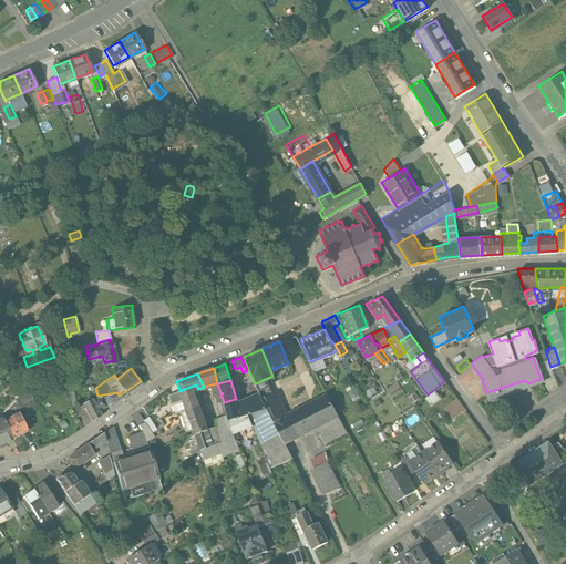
[(193,386),(179,391),(186,409),(198,404),(196,398),(201,397),(198,390),(194,391),(193,386)]
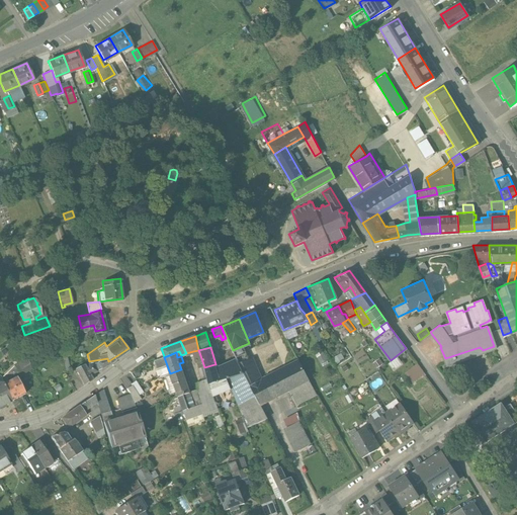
[(26,355),(13,363),(20,373),(30,367),(26,355)]
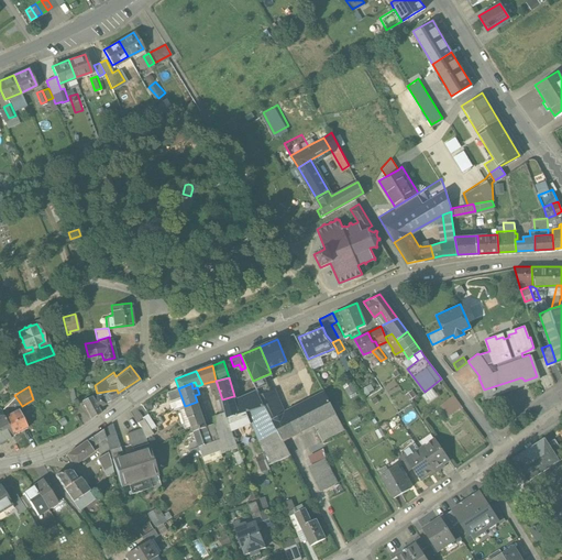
[(185,406),(178,388),(178,387),(167,392),(172,405),(172,408),(173,408),(173,409),(185,406)]
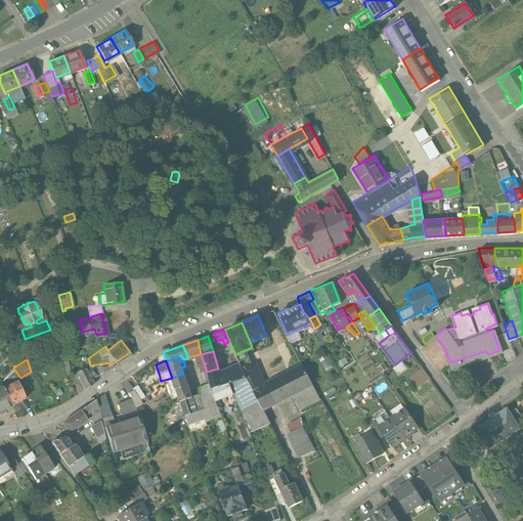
[(264,383),(254,360),(241,366),(253,389),(264,383)]
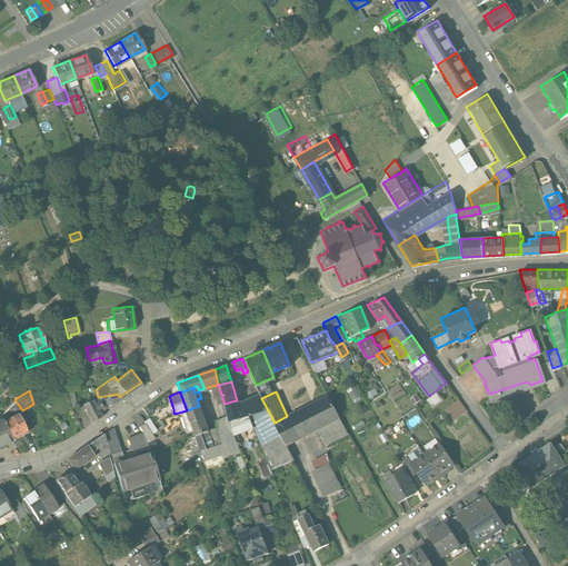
[(118,394),(98,397),(91,398),(82,404),(92,420),(100,415),(98,410),(120,398),(119,397),(118,394)]
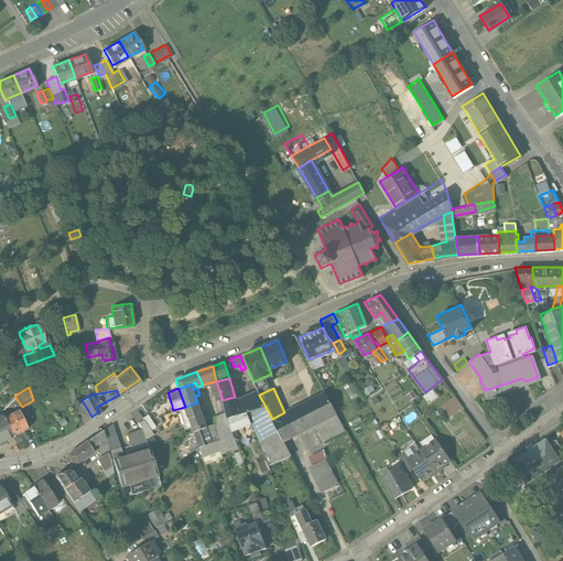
[(246,411),(264,406),(257,390),(234,400),(238,413),(237,413),(237,414),(246,411)]
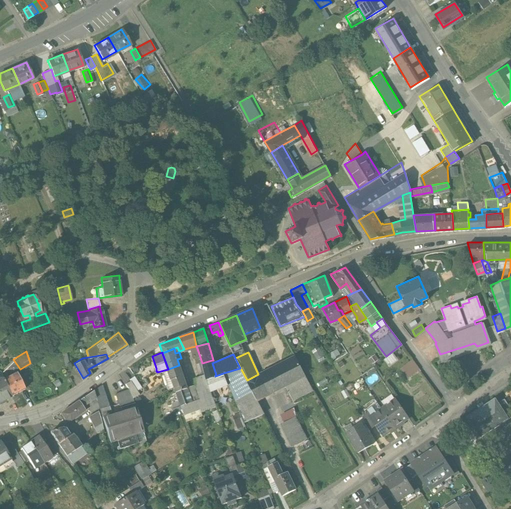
[(247,380),(256,399),(285,385),(292,400),(312,389),(295,356),(258,374),(247,380)]
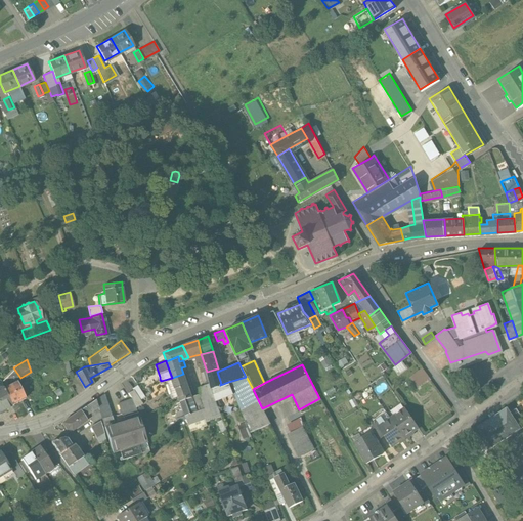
[(413,381),(417,386),(429,377),(422,366),(411,374),(416,379),(413,381)]
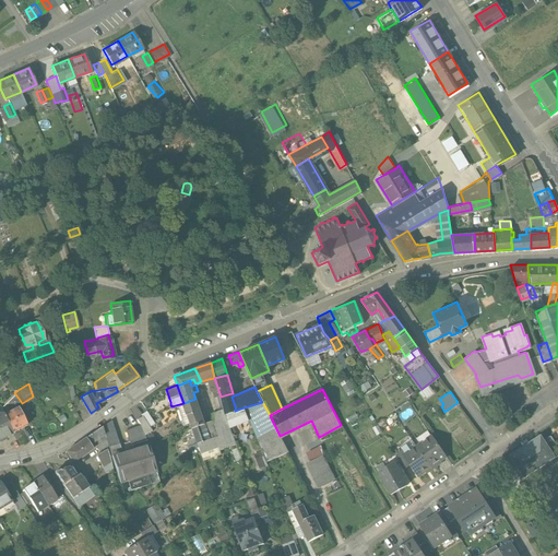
[(244,407),(235,411),(235,410),(236,410),(232,397),(232,393),(221,397),(222,399),(221,400),(223,407),(224,413),(228,425),(248,417),(244,407)]
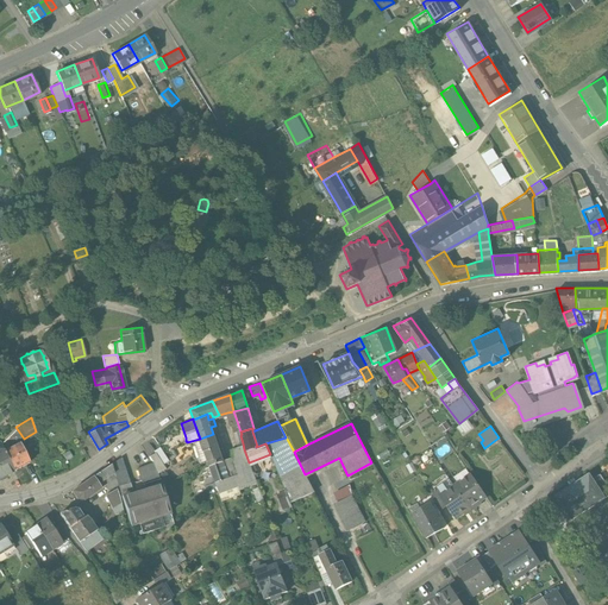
[(213,434),(200,439),(208,464),(215,461),(215,460),(217,460),(221,459),(220,455),(218,449),(223,448),(221,443),(217,445),(213,434)]
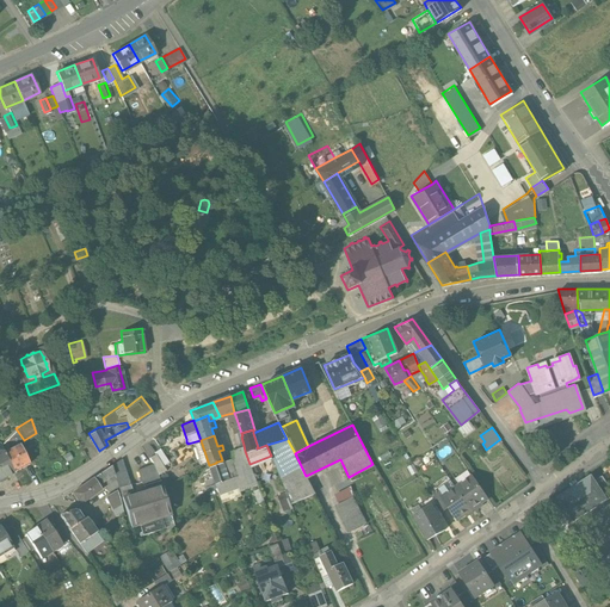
[(295,453),(287,439),(266,445),(271,456),(290,502),(314,493),(306,476),(295,453)]
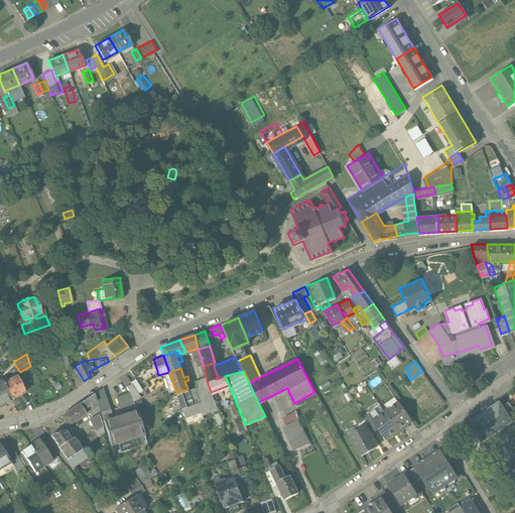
[(16,374),(3,380),(11,397),(24,390),(16,374)]
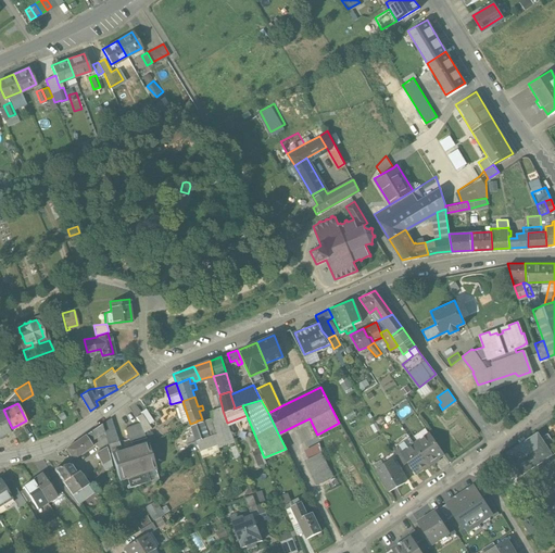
[(223,411),(222,405),(210,410),(211,416),(202,419),(207,435),(228,427),(227,423),(223,411)]
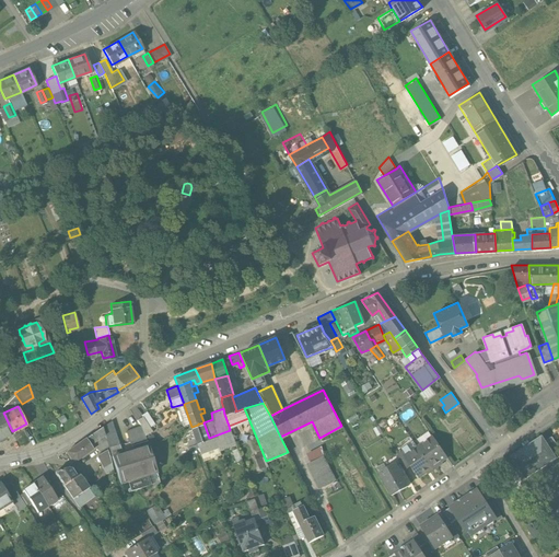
[(141,414),(149,426),(154,422),(147,409),(141,414)]
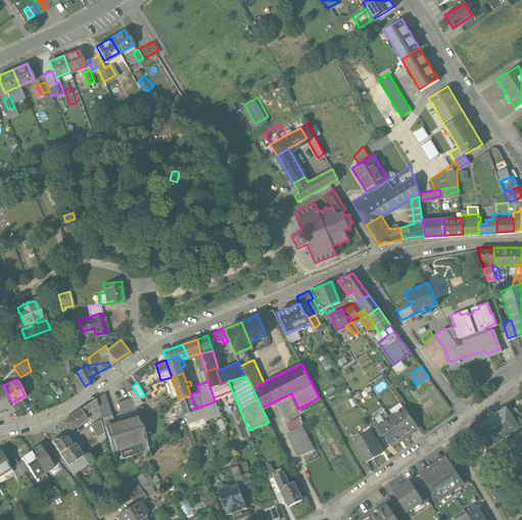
[(0,409),(11,403),(3,385),(0,385),(0,409)]
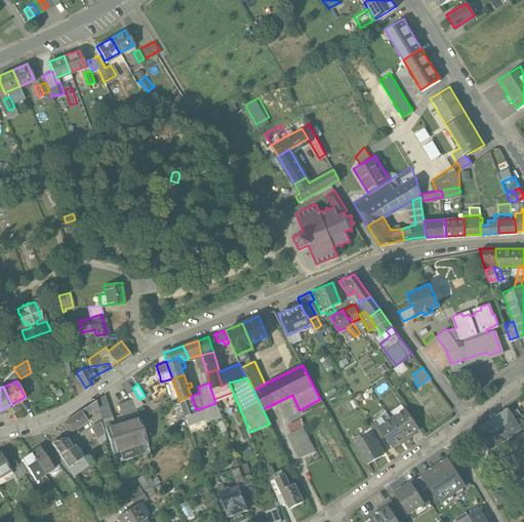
[(133,400),(135,406),(142,403),(133,389),(128,392),(131,397),(133,400)]
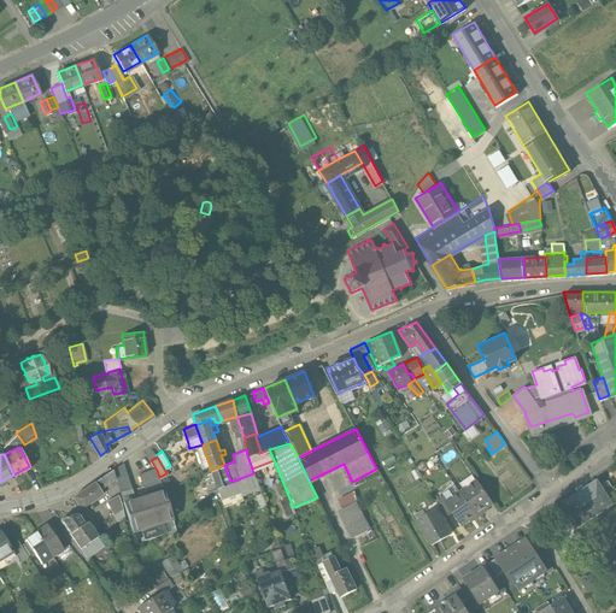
[(115,478),(124,475),(121,464),(111,470),(115,478)]
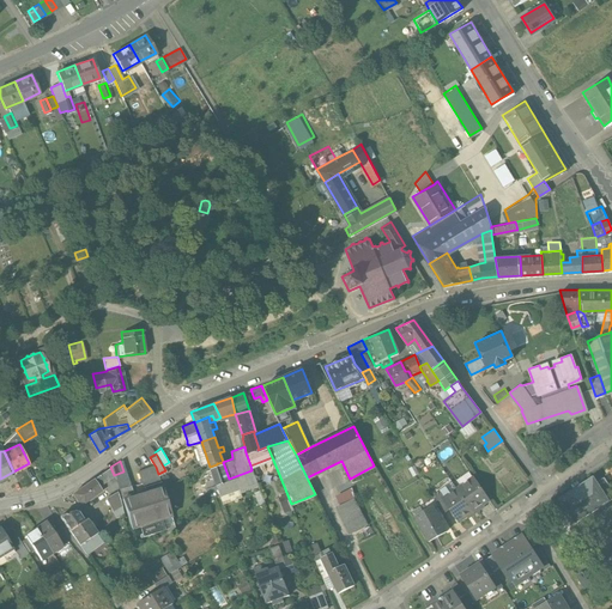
[(229,479),(223,462),(218,463),(222,473),(224,480),(229,479)]
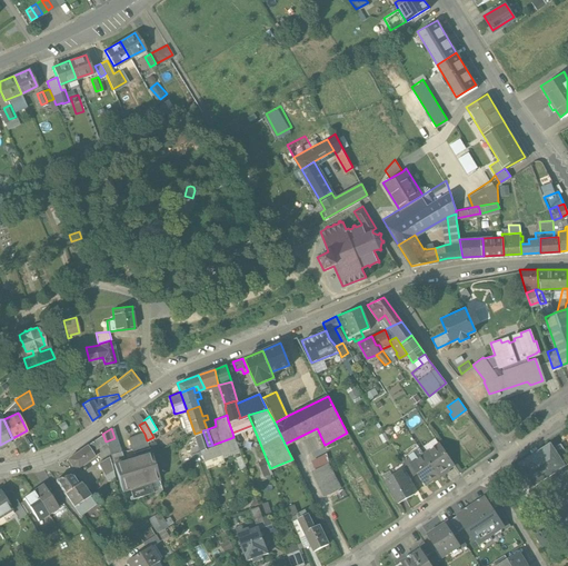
[(132,452),(149,446),(147,440),(145,434),(142,432),(127,436),(132,452)]
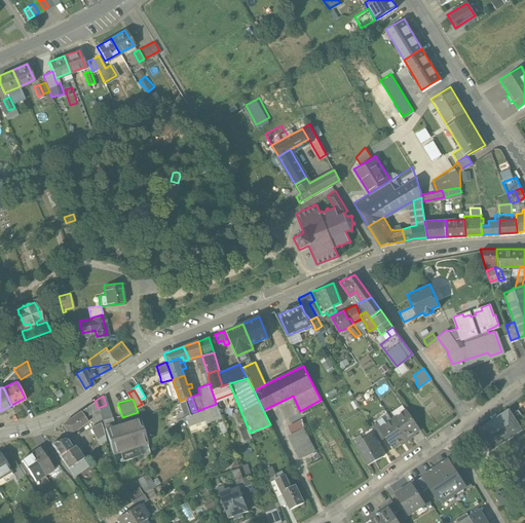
[(188,407),(186,399),(180,401),(183,409),(188,407)]
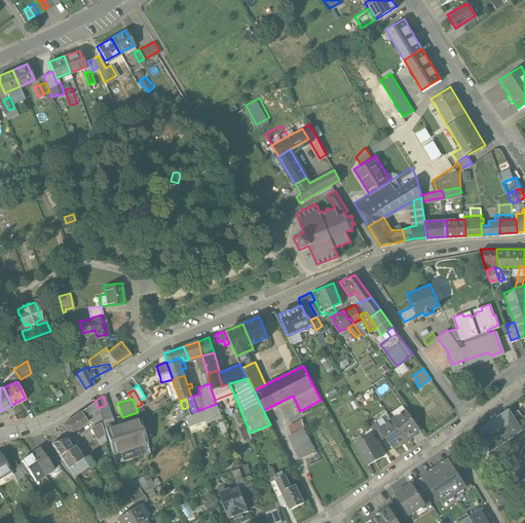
[(83,417),(98,408),(95,401),(61,424),(65,431),(71,432),(86,422),(83,417)]
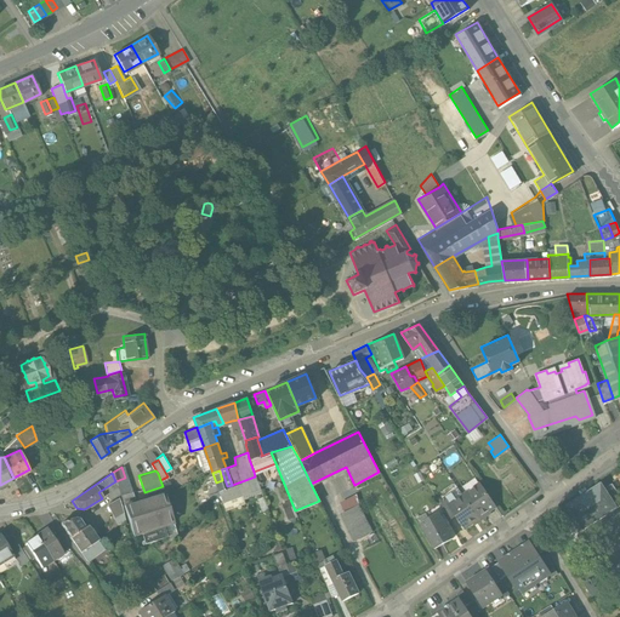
[(476,475),(459,486),(464,493),(478,515),(495,504),(476,475)]
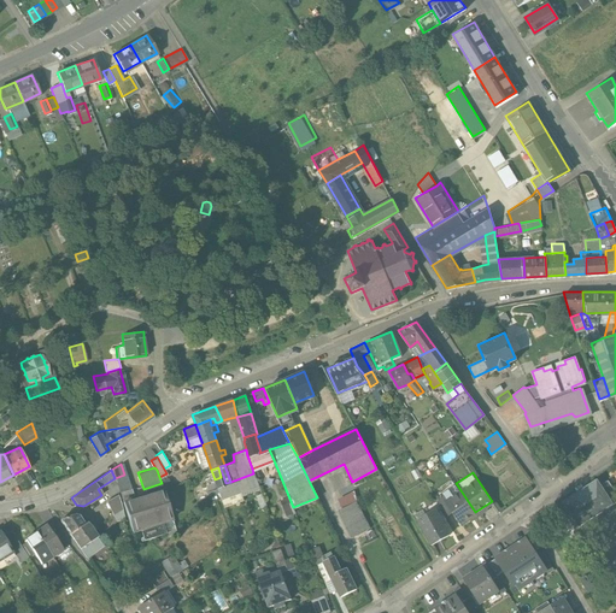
[(221,477),(215,479),(218,490),(226,508),(245,501),(244,497),(260,491),(253,473),(230,482),(226,483),(223,476),(221,477)]
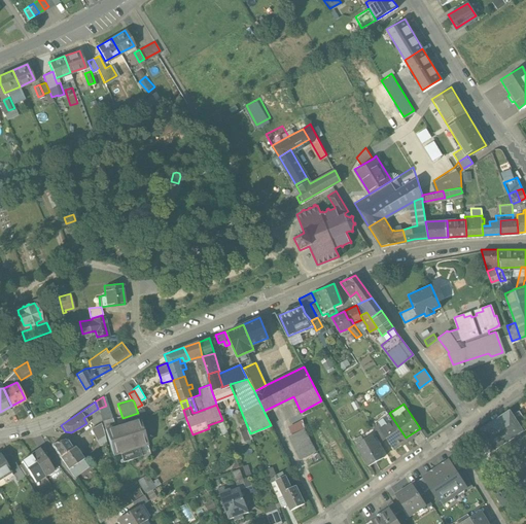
[(106,406),(98,409),(99,411),(101,418),(107,437),(111,452),(119,450),(121,459),(149,451),(138,413),(123,418),(124,421),(108,426),(105,418),(110,416),(106,406)]
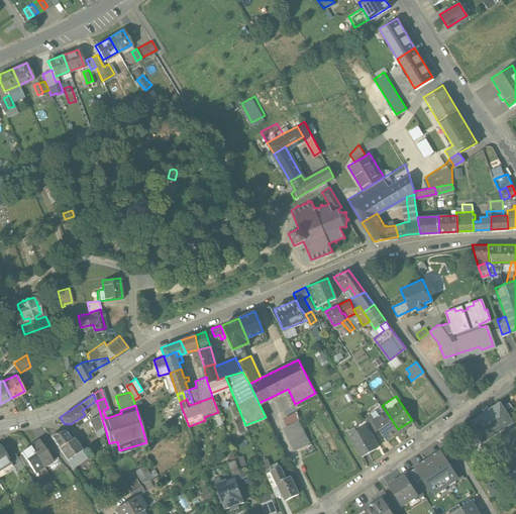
[(503,399),(471,420),(484,440),(515,419),(503,399)]
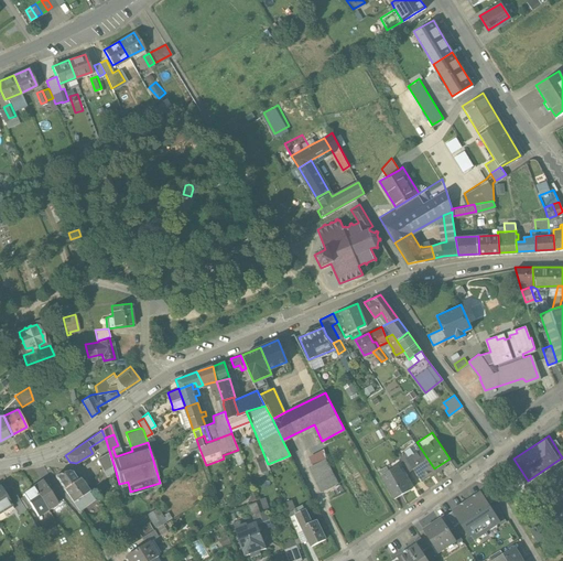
[(181,454),(199,449),(196,439),(177,444),(181,454)]
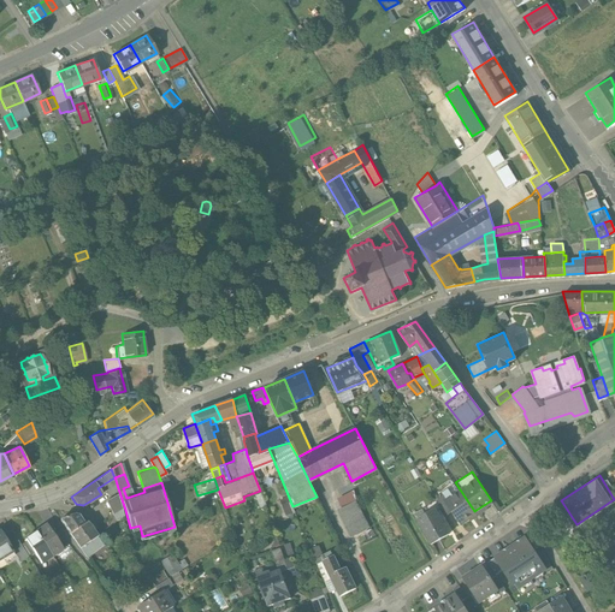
[(118,488),(116,480),(105,489),(108,495),(118,488)]
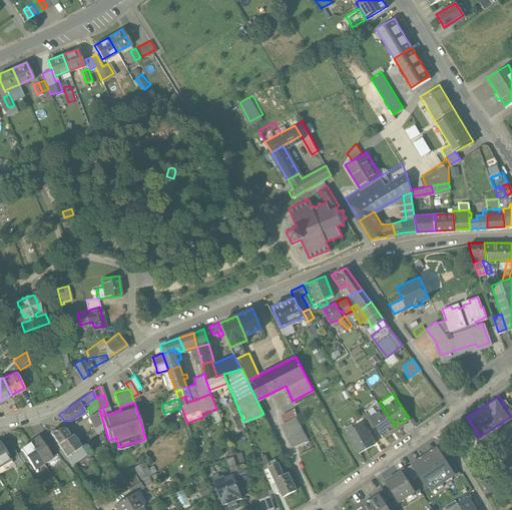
[(383,408),(371,415),(371,416),(377,424),(383,434),(395,426),(383,408)]
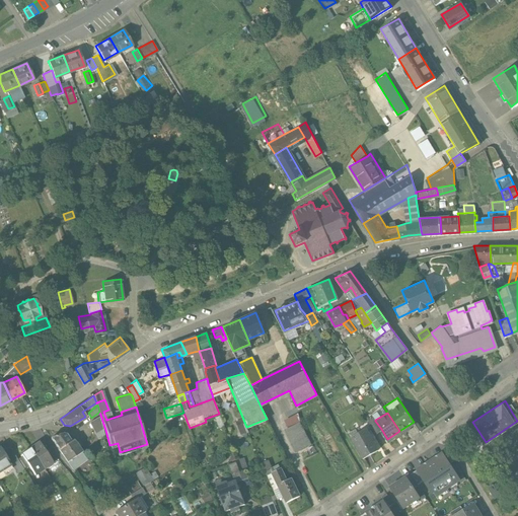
[(295,414),(282,420),(286,428),(284,429),(295,450),(309,443),(295,414)]
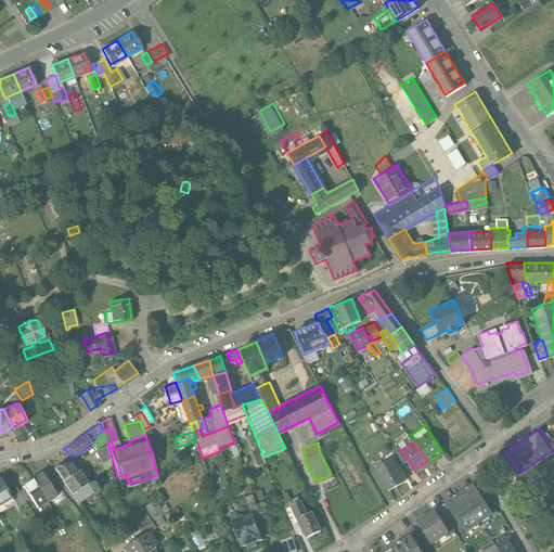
[(107,453),(105,445),(95,451),(99,459),(105,454),(107,453)]
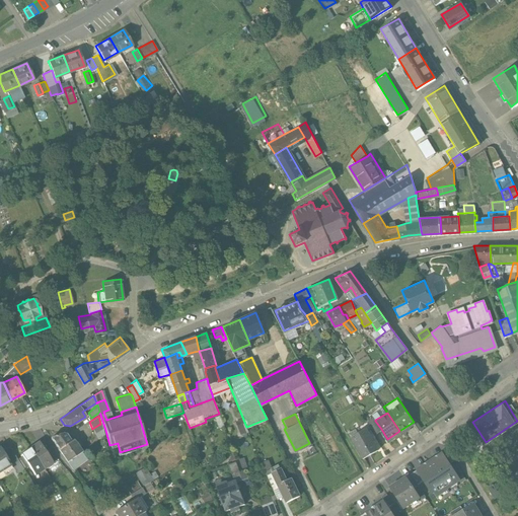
[(381,429),(375,421),(375,420),(372,416),(367,419),(375,433),(381,429)]
